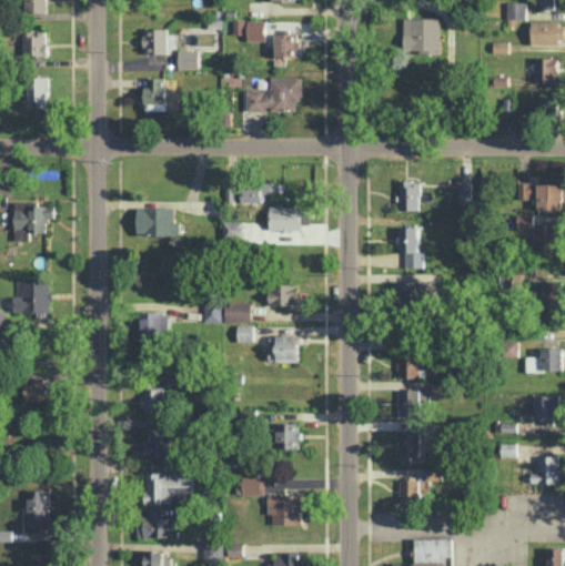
[(21,0),(21,13),(43,14),(43,0),(21,0)]
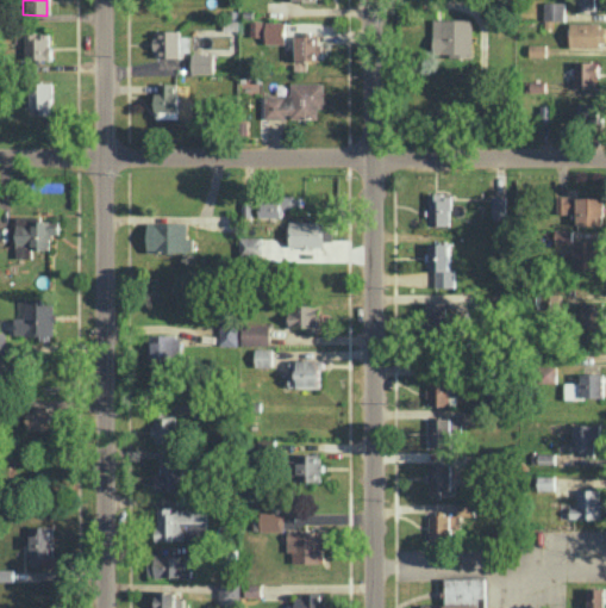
[(595,12),(595,0),(576,0),(576,11),(595,12)]
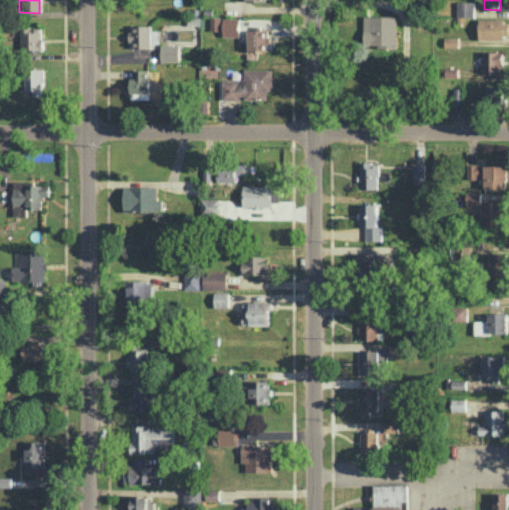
[(472,3),(454,3),(454,18),(472,18),(472,3)]
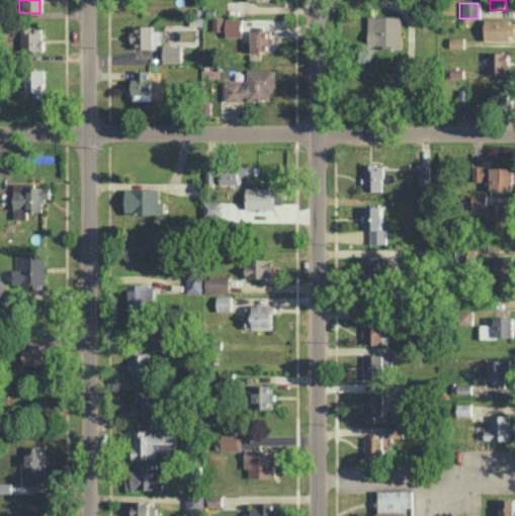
[(399,50),(399,17),(365,17),(365,48),(378,47),(378,50),(399,50)]
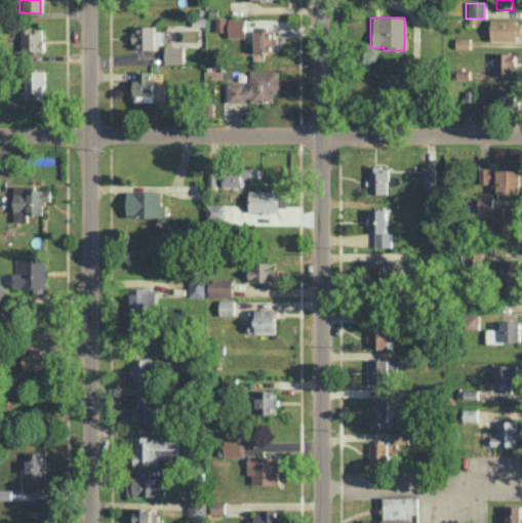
[(224,19),(213,18),(212,33),(224,33),(224,19)]
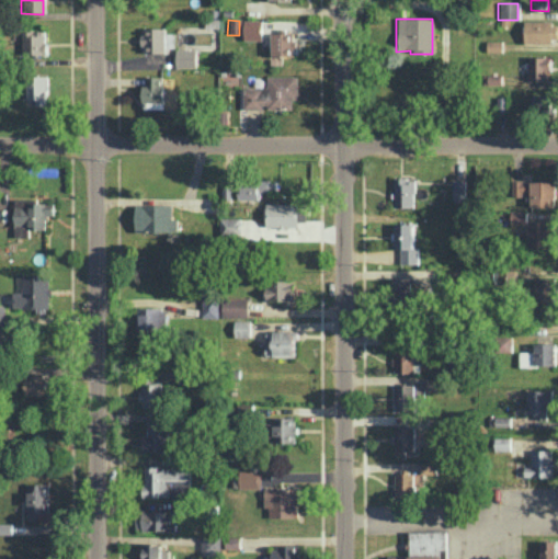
[(259,42),(260,22),(240,21),(240,41),(259,42)]
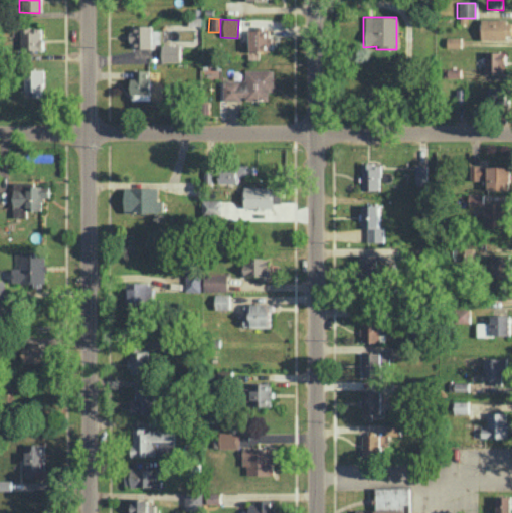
[(509,40),(509,21),(479,21),(479,40),(509,40)]
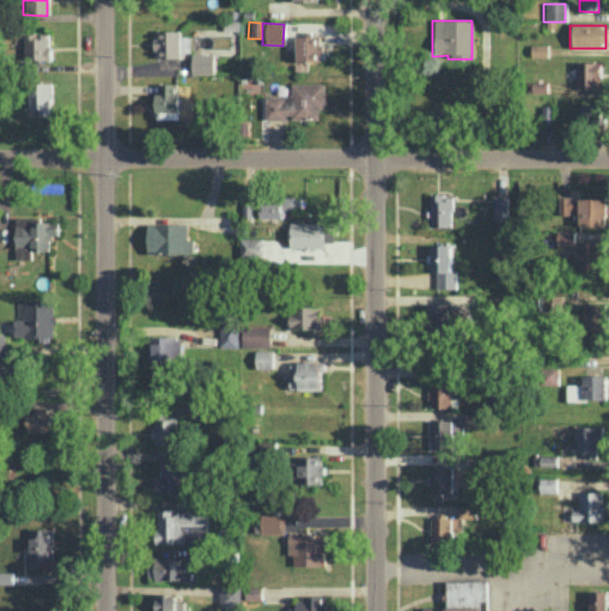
[(153,60),(177,59),(177,31),(153,32),(153,60)]
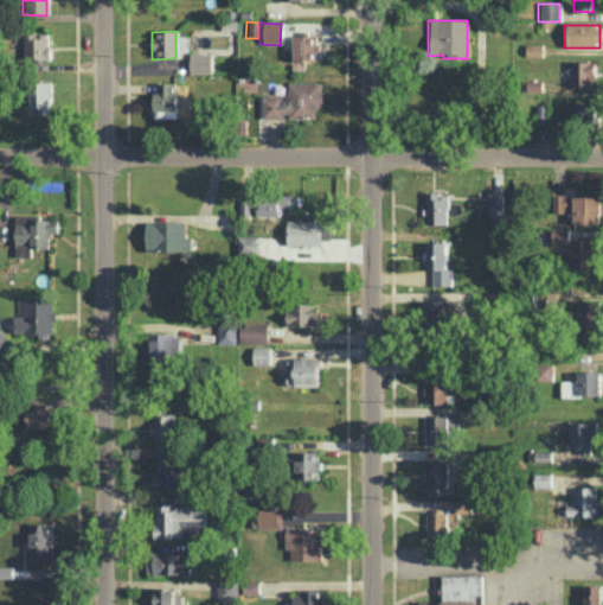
[(46,61),(47,34),(21,33),(20,61),(46,61)]
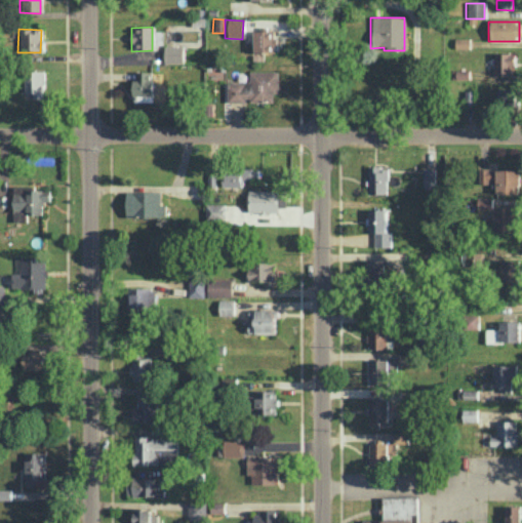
[(272,32),(252,32),(252,53),(272,53),(272,46),(278,46),(278,39),(272,40),(272,32)]
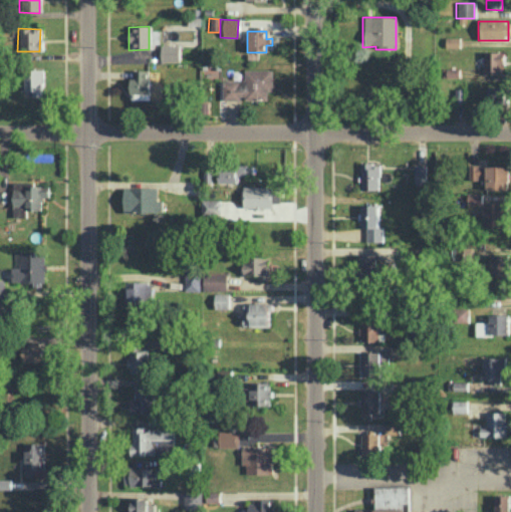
[(159,63),(178,63),(178,46),(159,46),(159,63)]
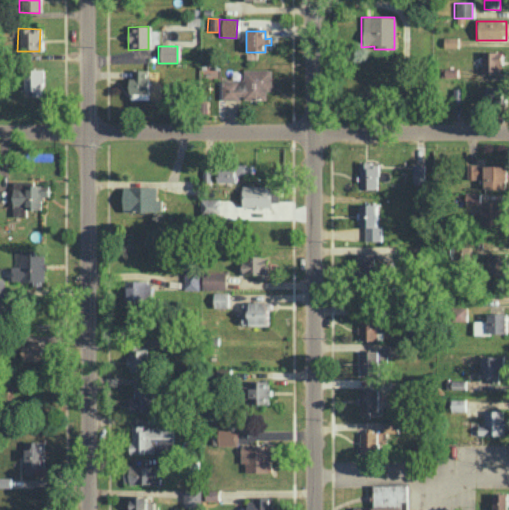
[(480,53),(480,75),(500,74),(500,53),(480,53)]
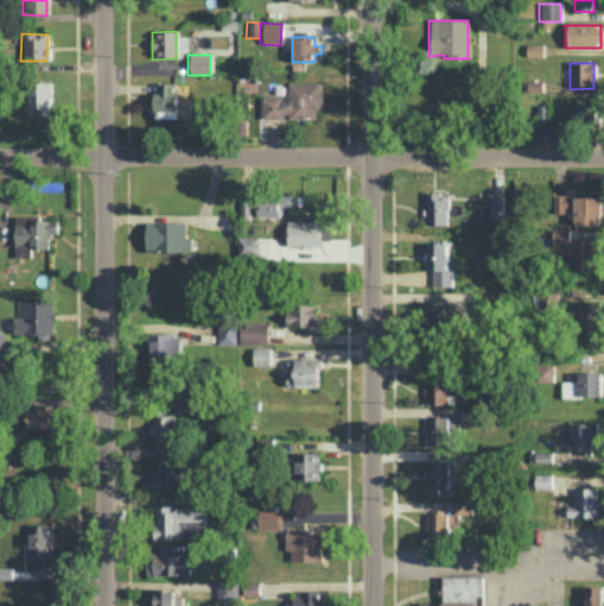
[(541,93),(541,82),(520,83),(521,94),(541,93)]
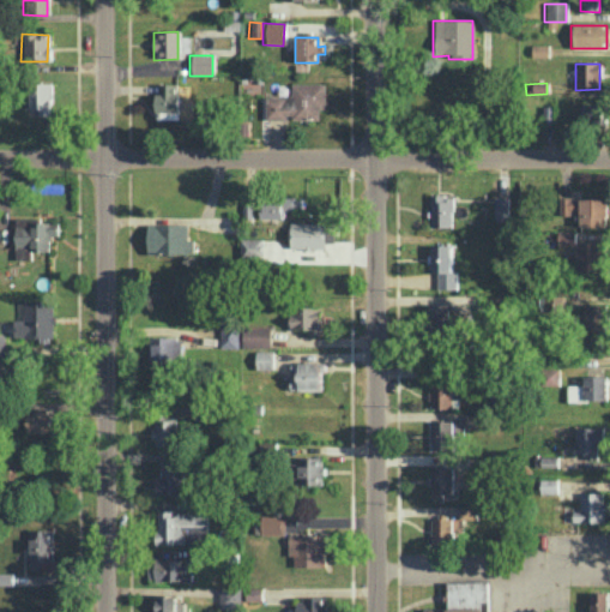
[(48,85),(25,85),(25,111),(36,111),(36,118),(48,118),(48,85)]
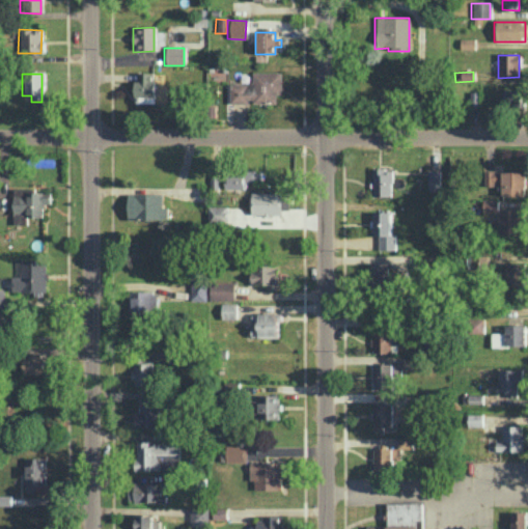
[(153,98),(151,74),(133,74),(134,99),(153,98)]
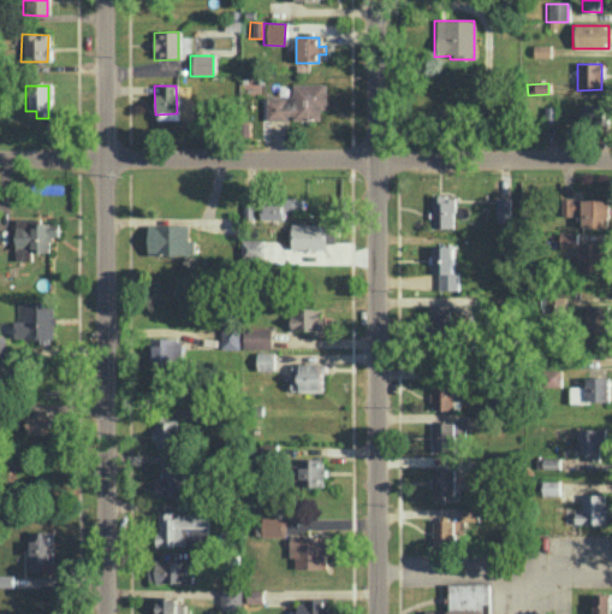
[(324,86),(290,86),(291,99),(265,99),(265,122),(285,120),(318,120),(318,111),(324,111),(324,86)]
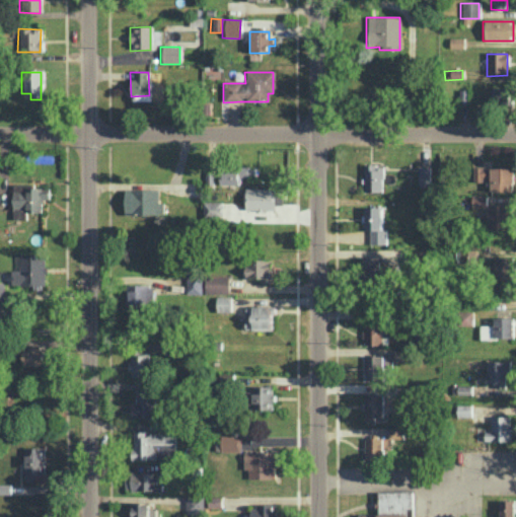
[(508,106),(508,89),(491,89),(491,106),(508,106)]
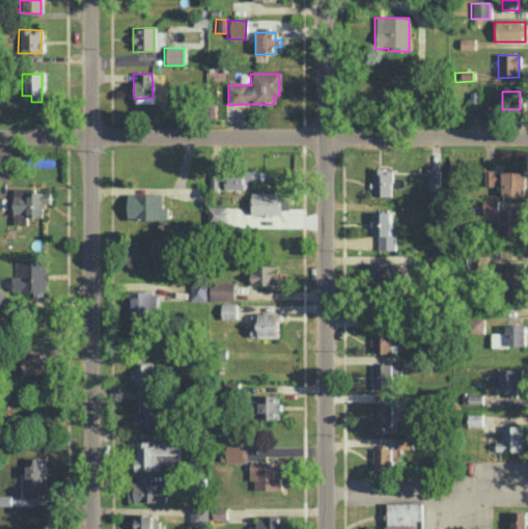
[(476,108),(477,93),(468,92),(468,107),(476,108)]
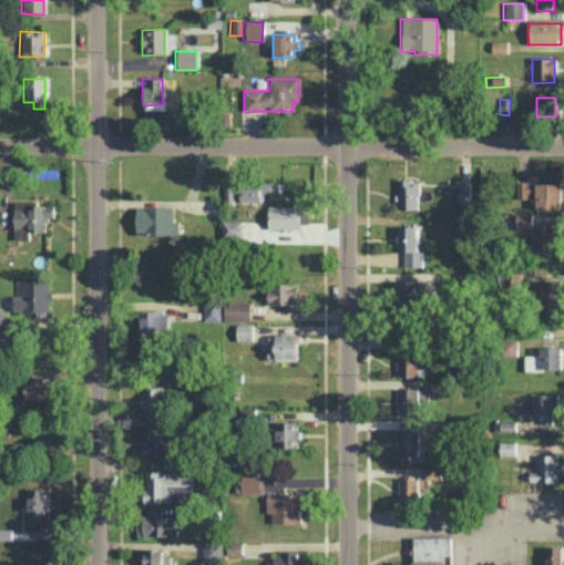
[(416,211),(417,182),(396,182),(396,211),(416,211)]
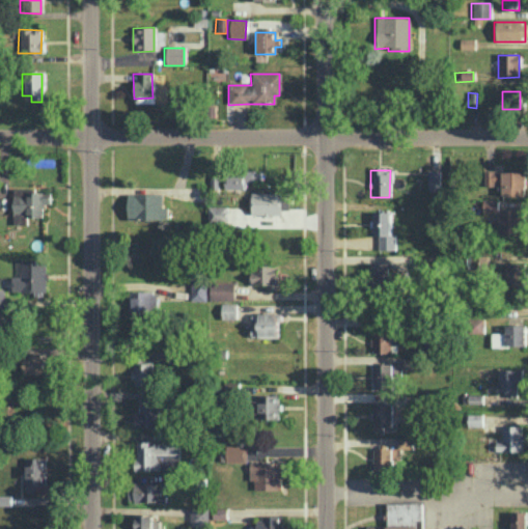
[(222,173),(223,190),(244,190),(244,183),(259,182),(259,172),(222,173)]
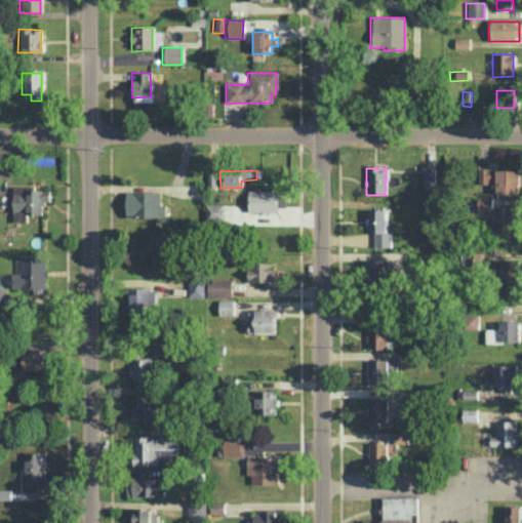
[(432,170),(419,170),(419,190),(433,190),(432,170)]
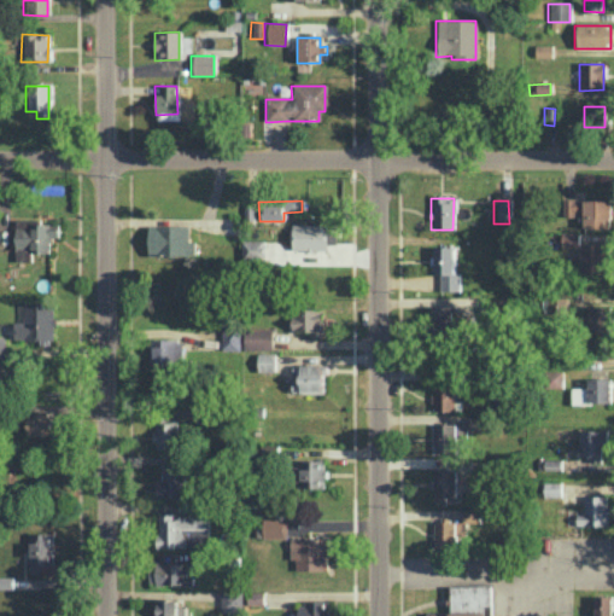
[(561,218),(580,218),(580,230),(607,230),(608,202),(561,201),(561,218)]
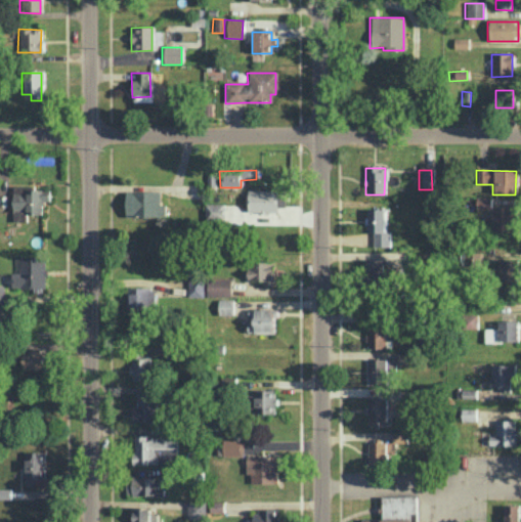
[(213,173),(206,174),(206,189),(214,189),(213,173)]
